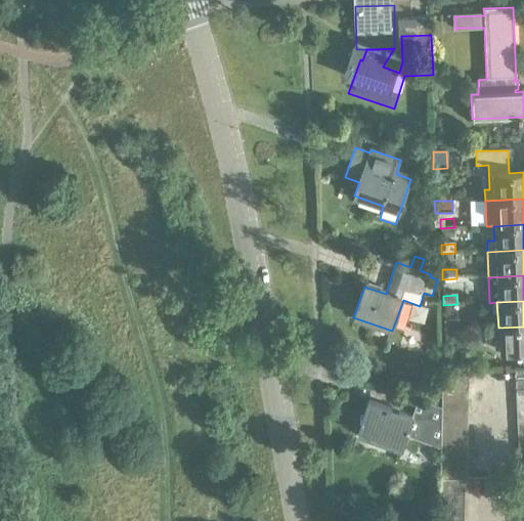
[(444,330),(459,330),(459,320),(444,321),(444,330)]
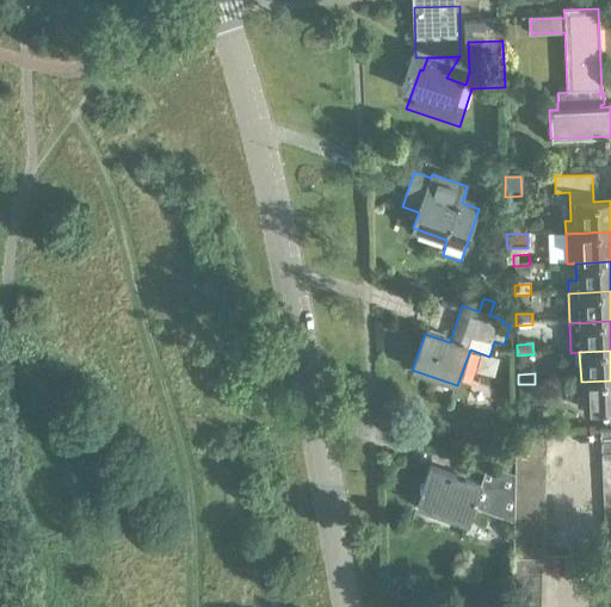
[(581,398),(576,398),(576,410),(582,410),(582,413),(610,412),(610,381),(581,382),(581,398)]
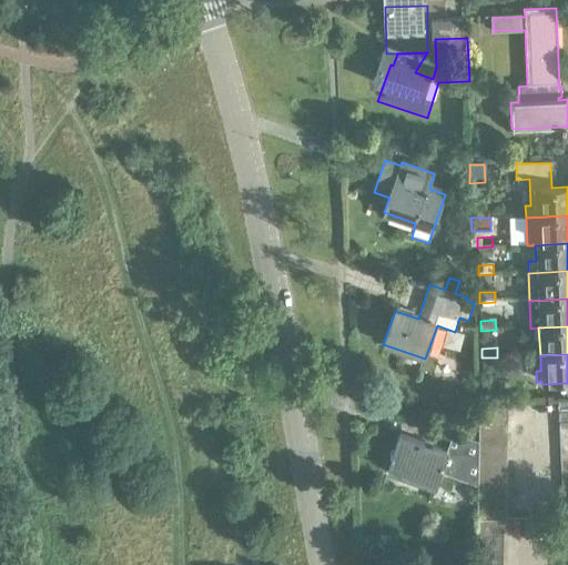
[(497,357),(482,357),(483,367),(497,367),(497,357)]
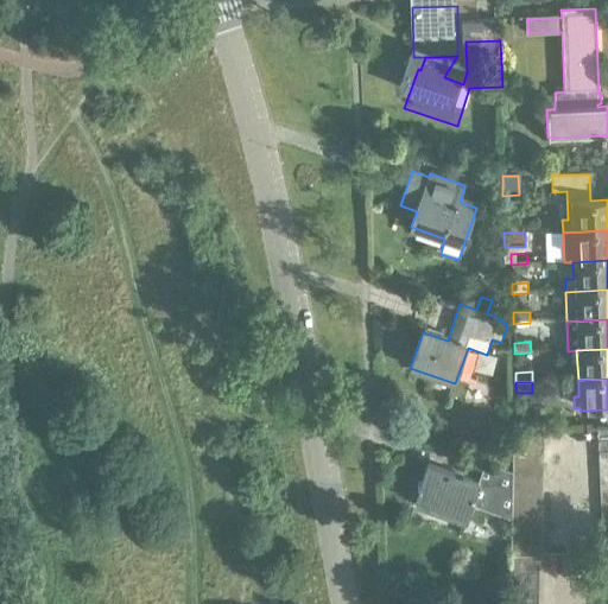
[(597,444),(607,443),(607,426),(597,427),(597,444)]
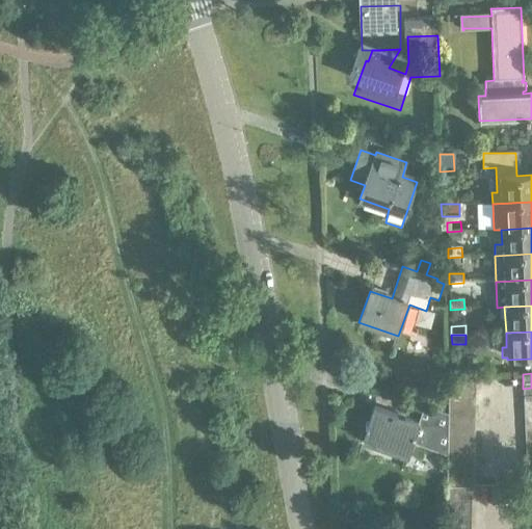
[(449,396),(476,397),(476,385),(449,382),(449,396)]
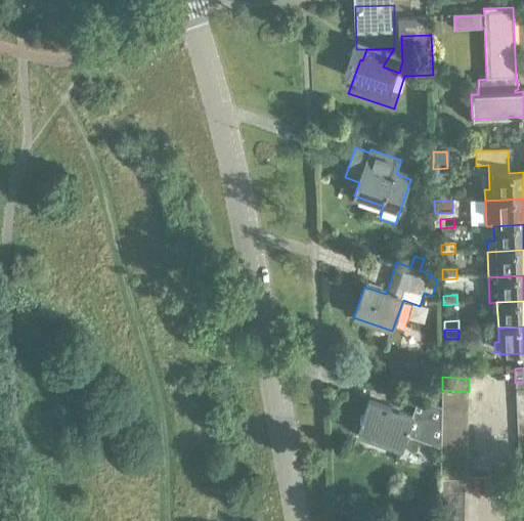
[(516,395),(523,395),(523,382),(515,383),(516,395)]
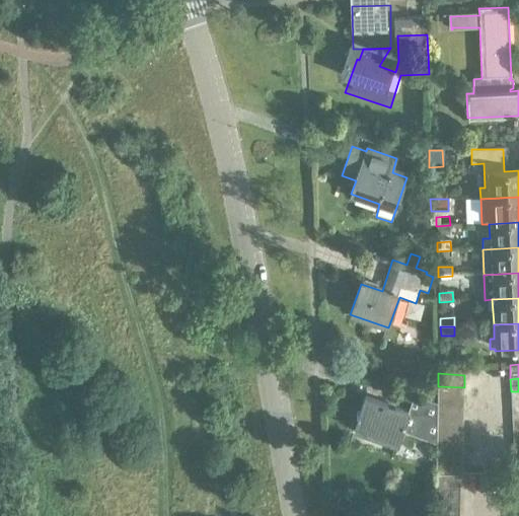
[(438,399),(463,400),(464,387),(438,386),(438,399)]
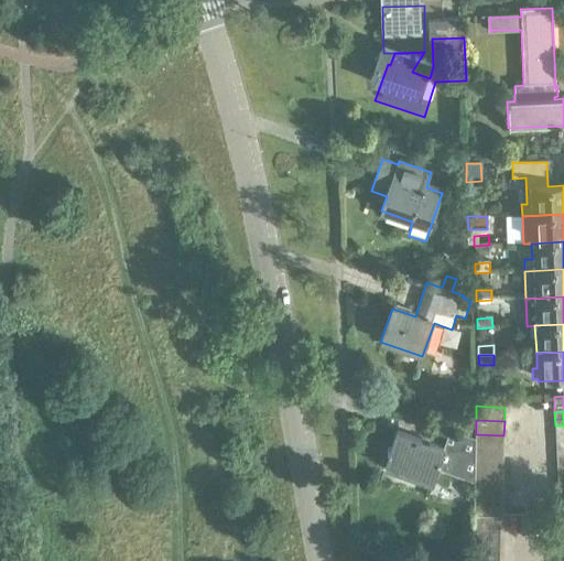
[(449,431),(443,450),(398,433),(384,468),(433,485),(437,472),(475,485),(475,476),(475,462),(475,449),(475,440),(449,431)]
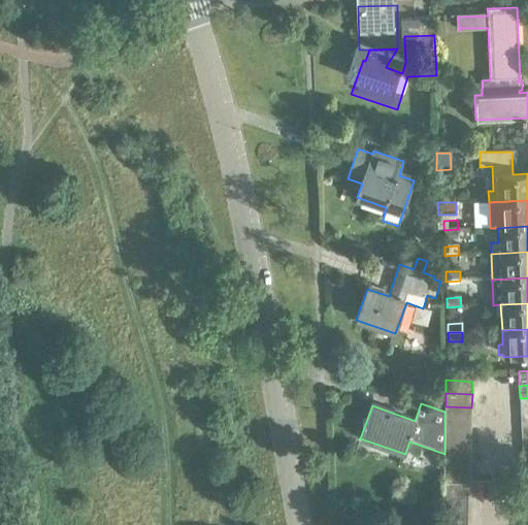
[(444,420),(471,420),(471,407),(446,406),(444,412),(444,420)]
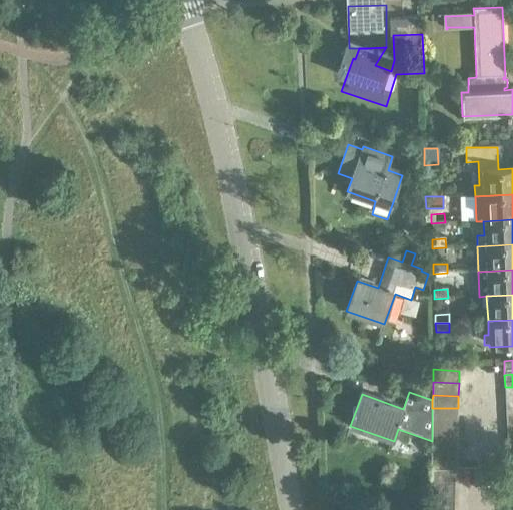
[(432,420),(458,420),(458,408),(432,408),(432,420)]
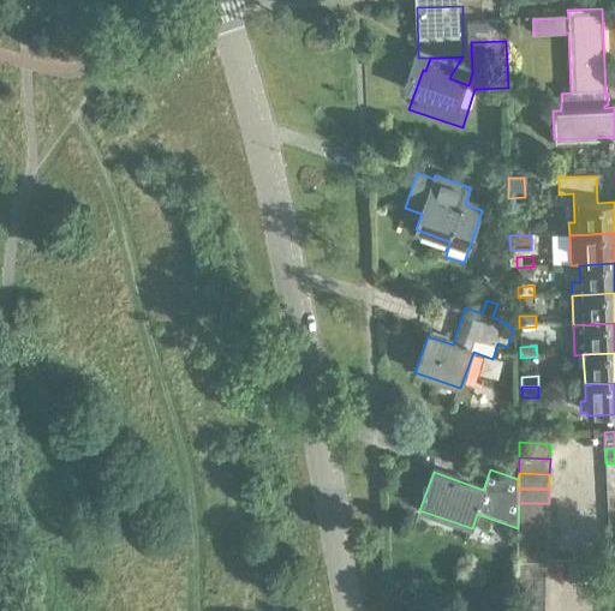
[(518,519),(549,519),(549,503),(518,503),(518,519)]
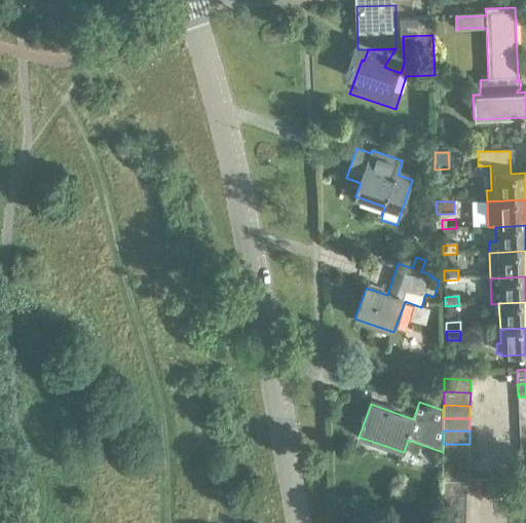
[(443,456),(468,457),(470,444),(443,444),(443,452),(443,456)]
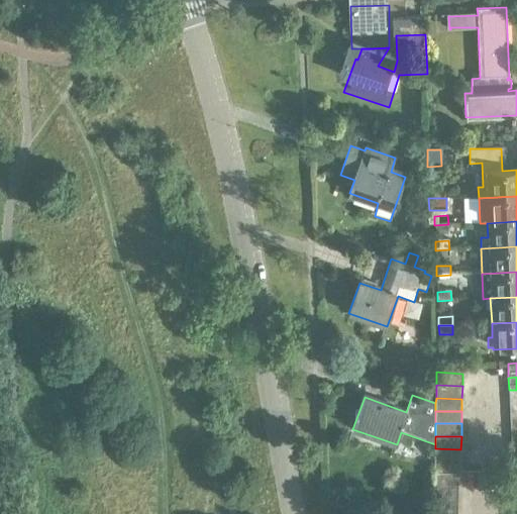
[(434,460),(460,461),(460,449),(435,448),(434,460)]
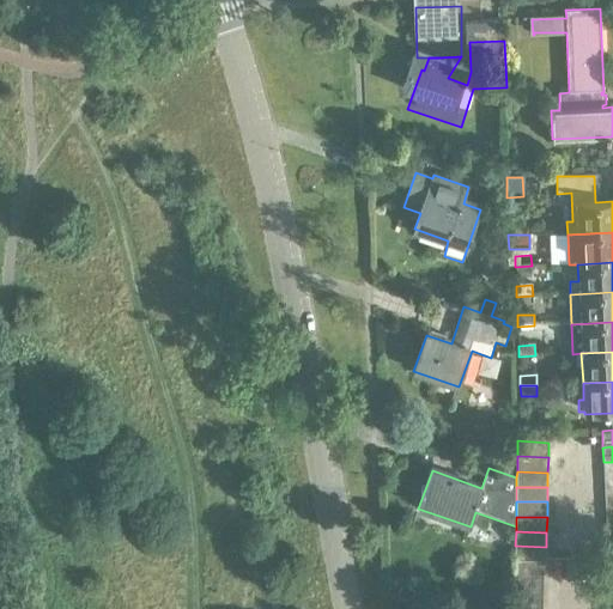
[(546,561),(546,547),(515,546),(515,560),(544,561),(546,561)]
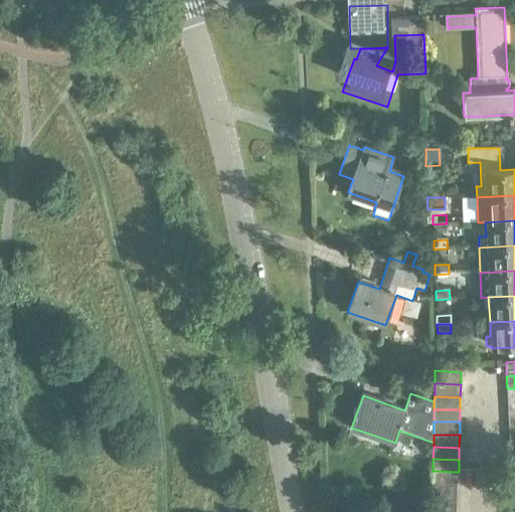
[(433,484),(457,484),(457,472),(433,471),(433,484)]
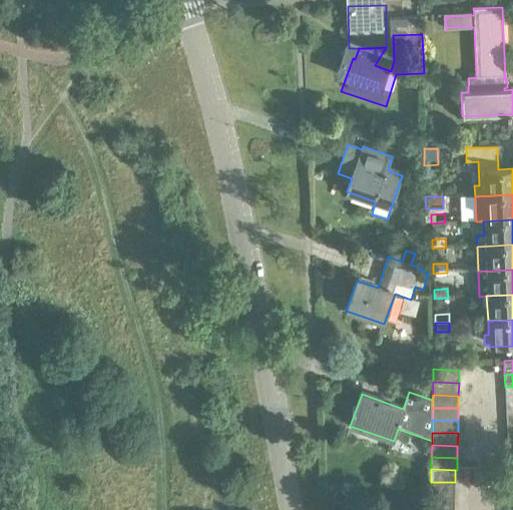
[(431,494),(454,495),(455,482),(431,482),(431,494)]
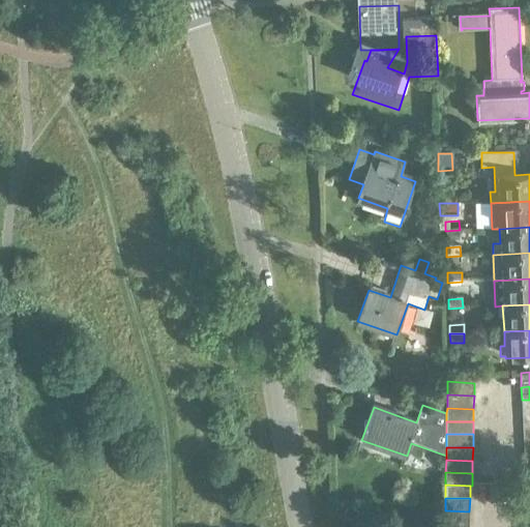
[(469,525),(469,511),(445,510),(444,524),(469,525)]
